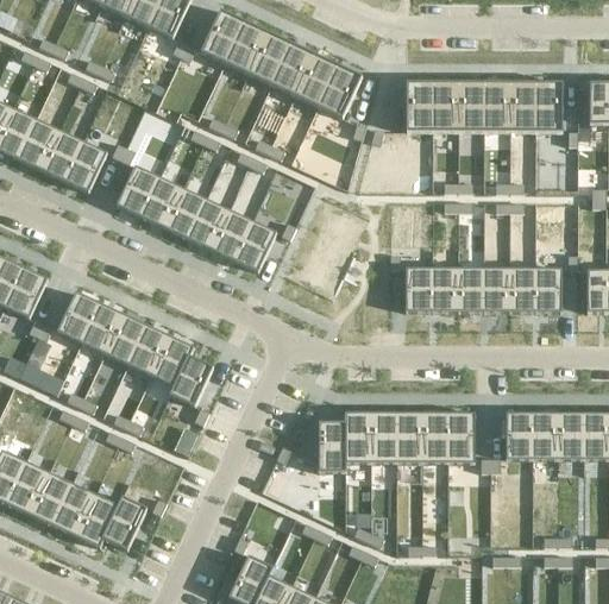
[(105,0),(102,5),(125,17),(132,0),(105,0)]
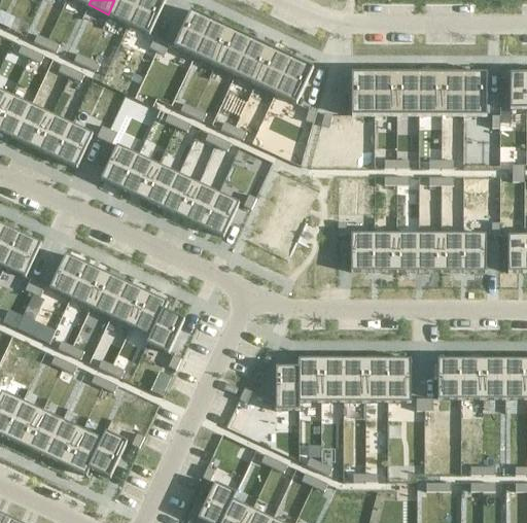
[(114,0),(108,14),(129,24),(139,0),(114,0)]
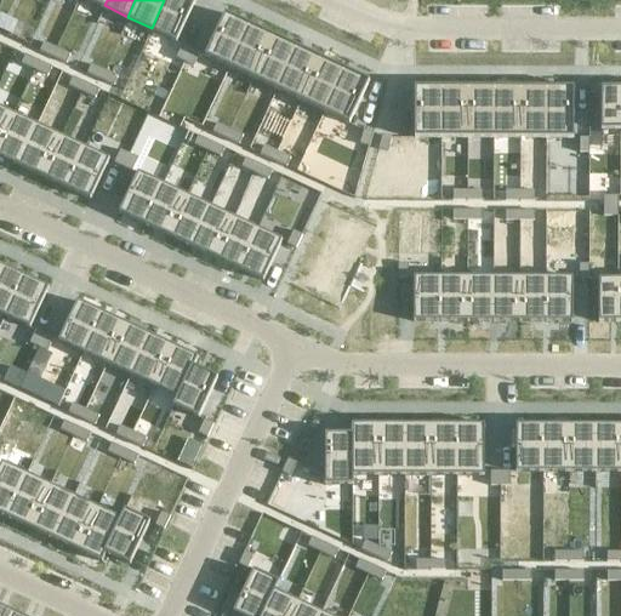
[(164,0),(152,28),(176,39),(195,0),(164,0)]
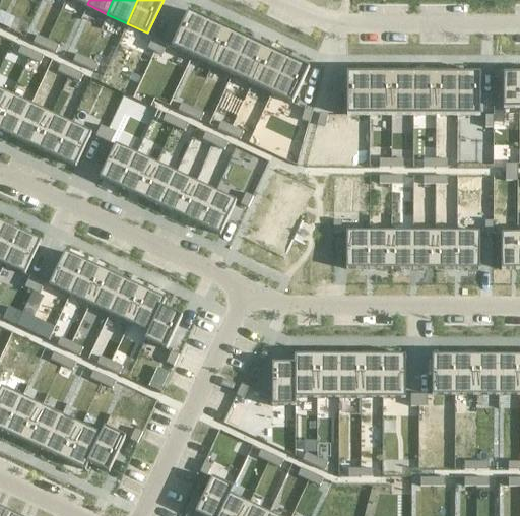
[(188,8),(172,44),(192,54),(209,18),(188,8)]
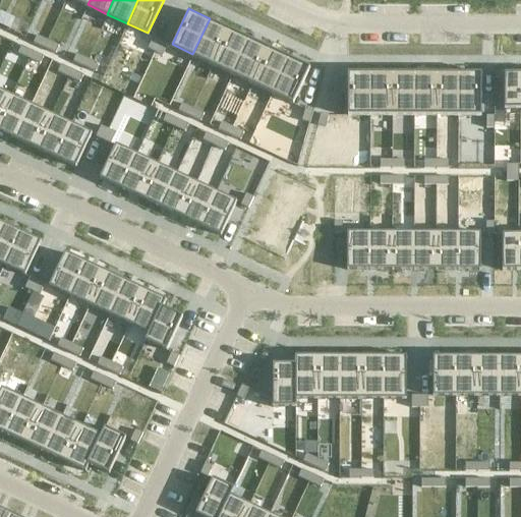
[(210,18),(192,54),(213,63),(229,27),(210,18)]
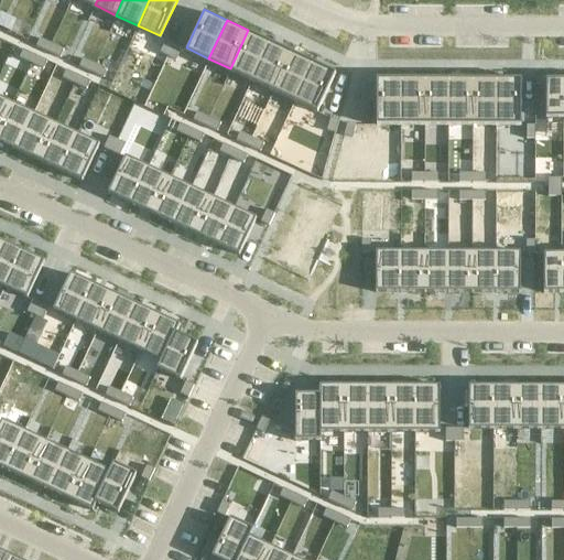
[(248,30),(230,68),(251,78),(270,40),(248,30)]
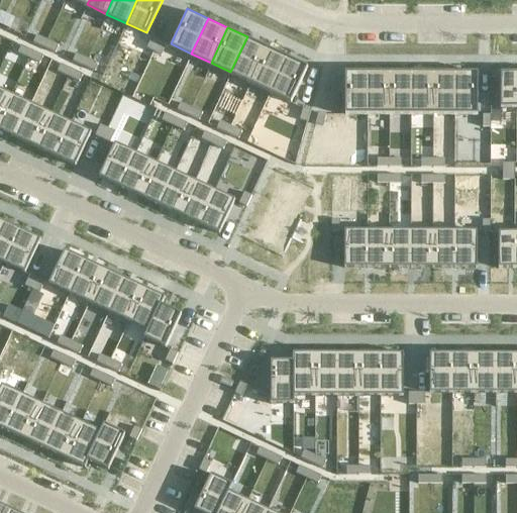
[(36,32),(33,39),(44,44),(47,37),(36,32)]
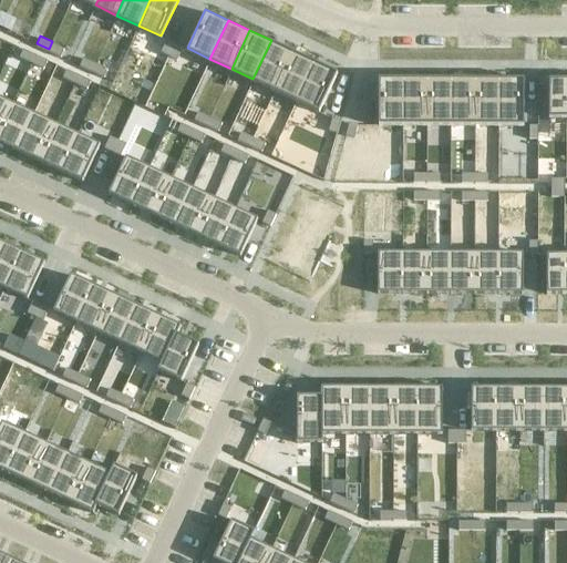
[(166,39),(161,50),(168,54),(174,42),(166,39)]
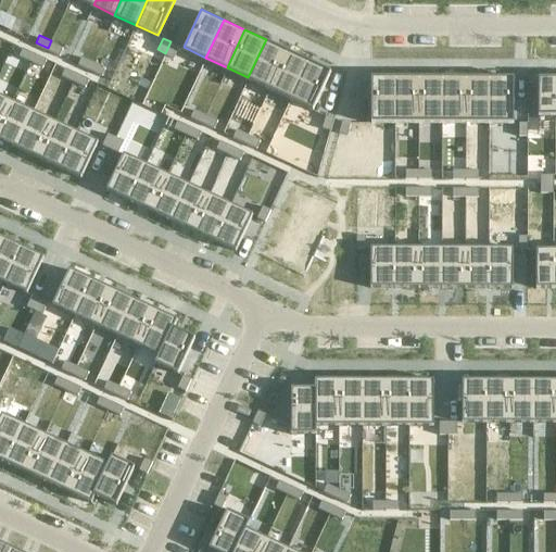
[(266,39),(248,77),(269,87),(287,49),(266,39)]
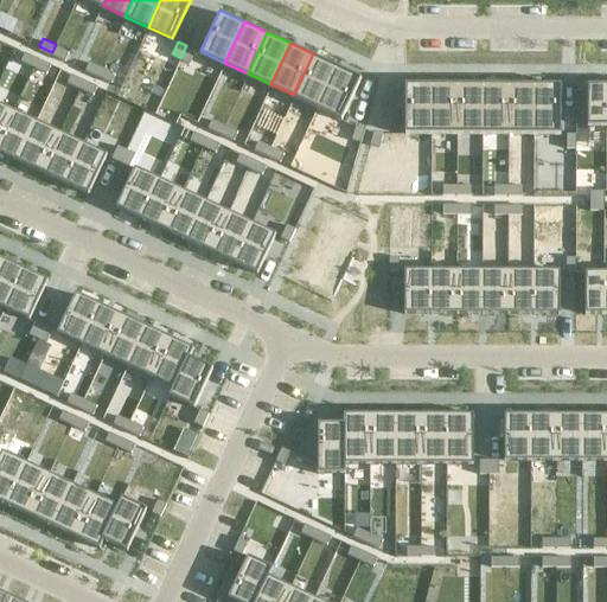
[(56,44),(52,52),(65,58),(69,50),(56,44)]
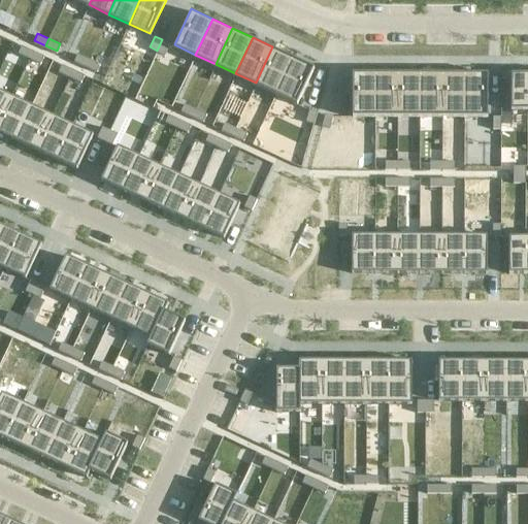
[(162,39),(157,51),(164,54),(169,42),(162,39)]
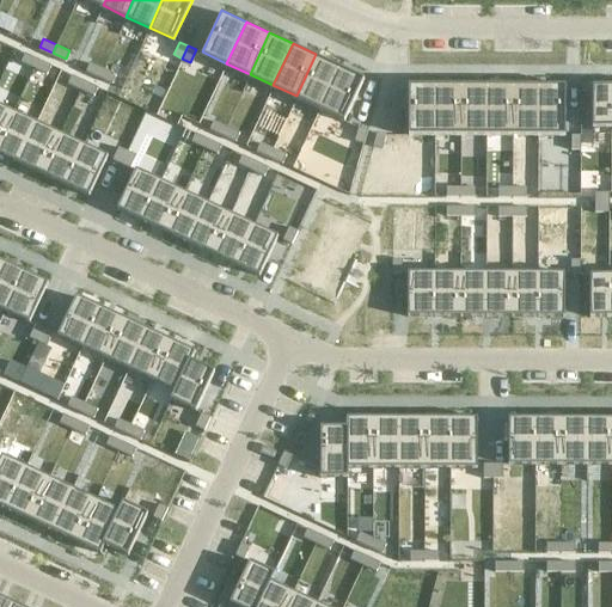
[(25,50),(22,59),(34,66),(38,56),(25,50)]
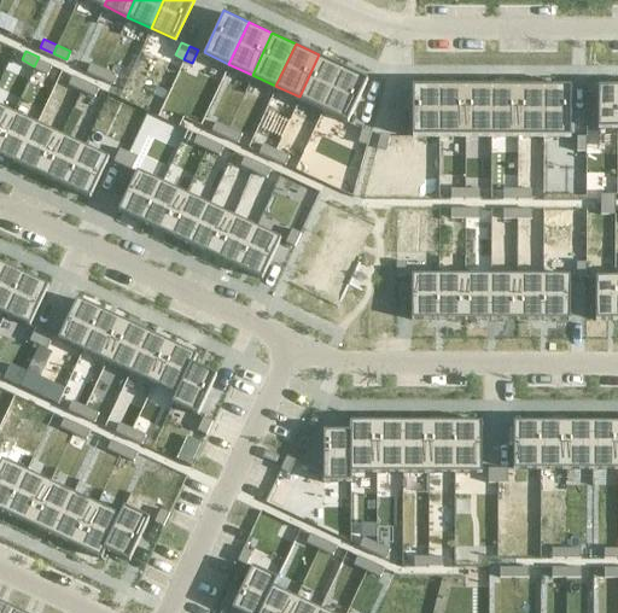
[(319,54),(299,97),(322,109),(343,65),(319,54)]
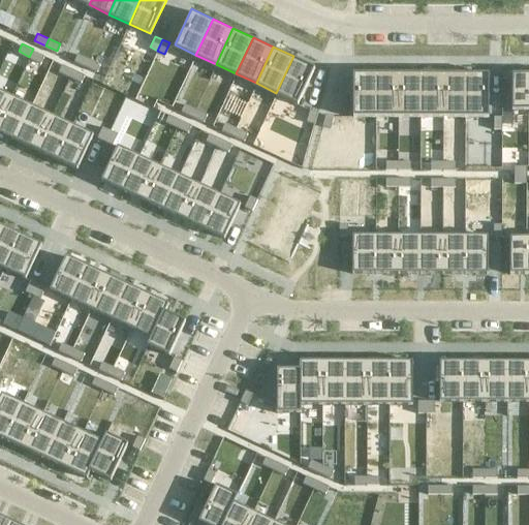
[(33,49),(29,57),(40,62),(44,54),(33,49)]
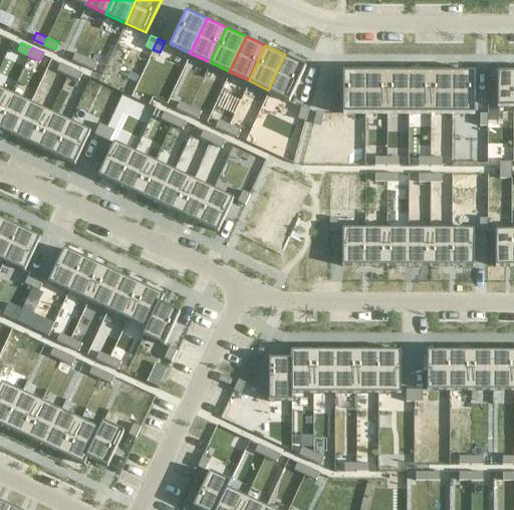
[(75,50),(72,57),(83,62),(86,55),(75,50)]
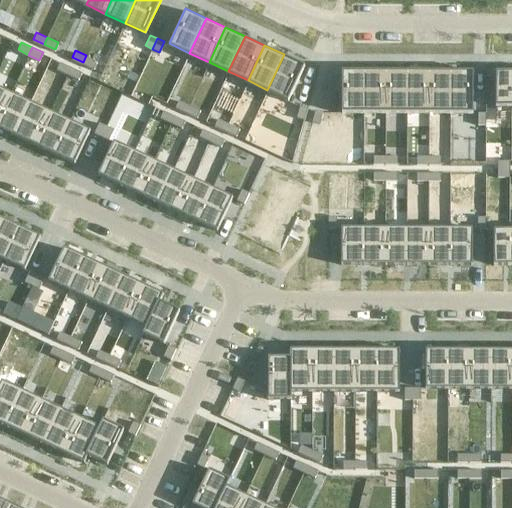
[(284,54),(267,90),(288,99),(304,64),(284,54)]
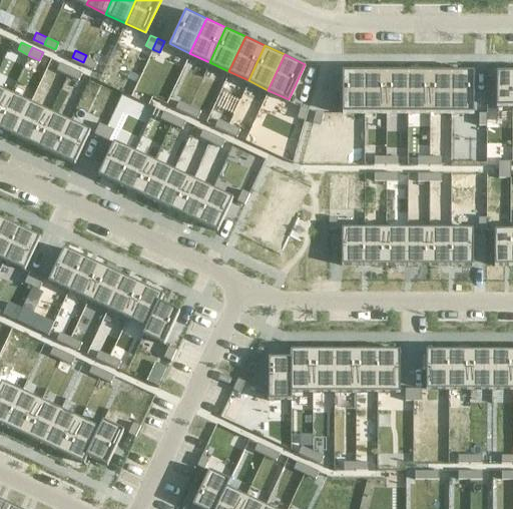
[(86,55),(83,62),(94,67),(97,60),(86,55)]
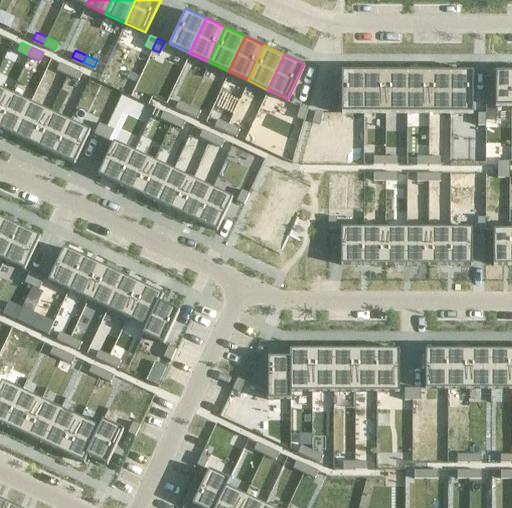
[(60,61),(57,68),(68,73),(71,66),(60,61)]
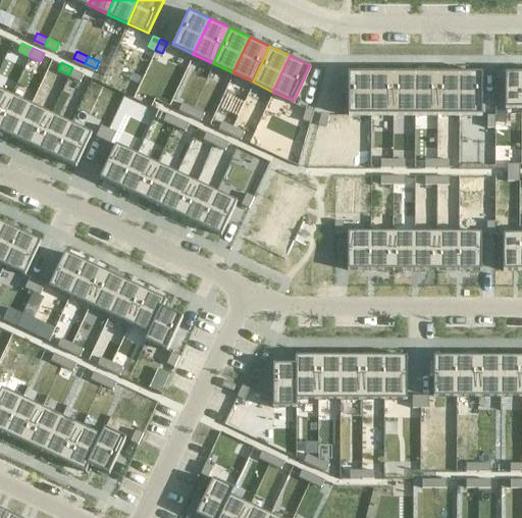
[(72,67),(69,74),(80,80),(84,72),(72,67)]
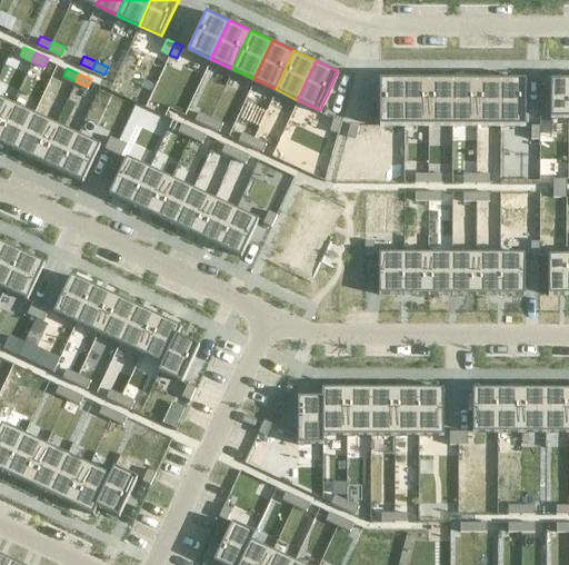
[(379,77),(379,124),(405,124),(405,77),(379,77)]
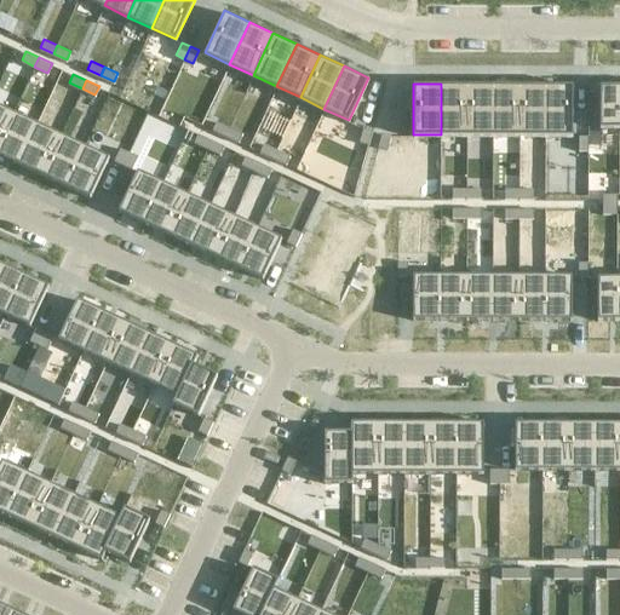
[(441,84),(441,134),(466,134),(466,84),(441,84)]
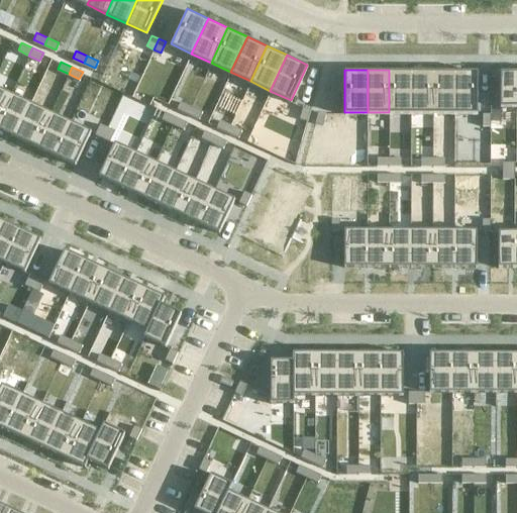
[(389,70),(389,112),(411,112),(411,70),(389,70)]
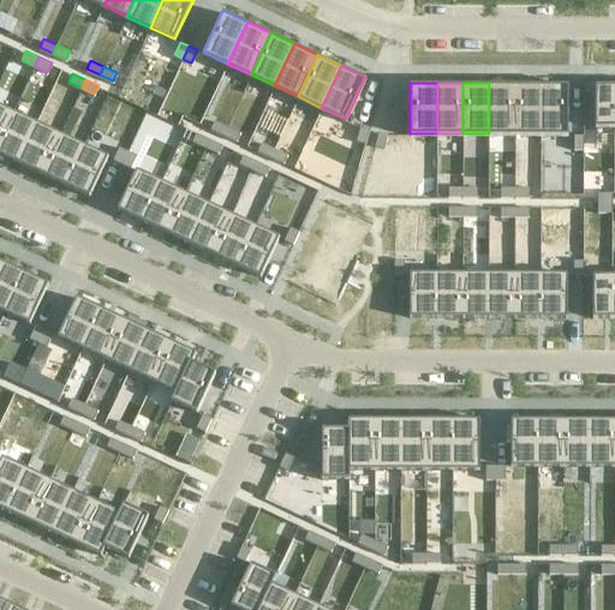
[(489,83),(489,133),(515,133),(515,83),(489,83)]
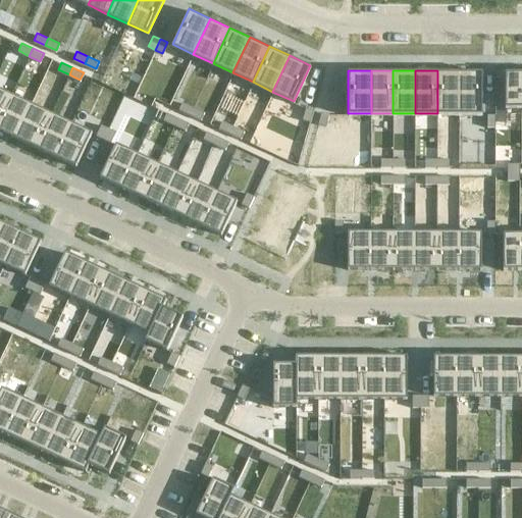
[(437,70),(437,113),(459,113),(459,70),(437,70)]
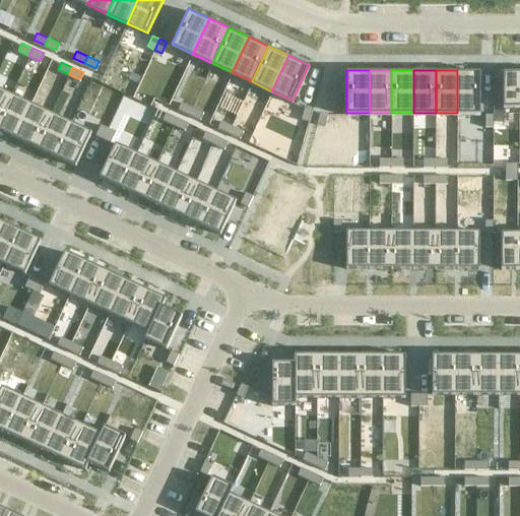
[(457,70),(457,113),(480,113),(480,70),(457,70)]
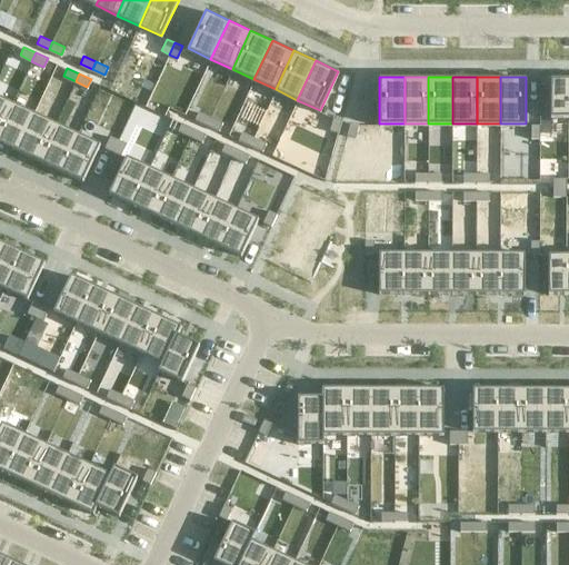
[(551,77),(551,117),(568,117),(568,77),(551,77)]
